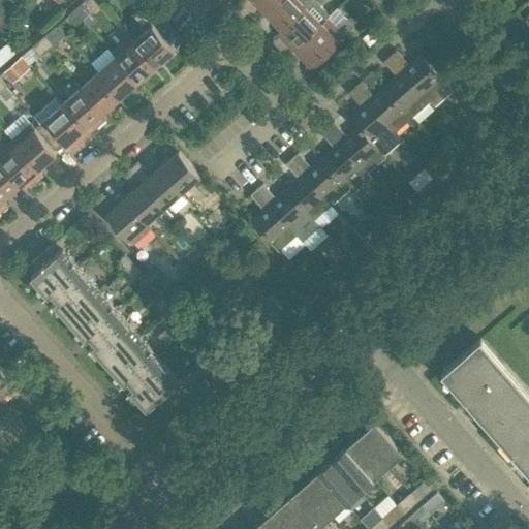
[(255,0),(267,11),(277,0),(255,0)]
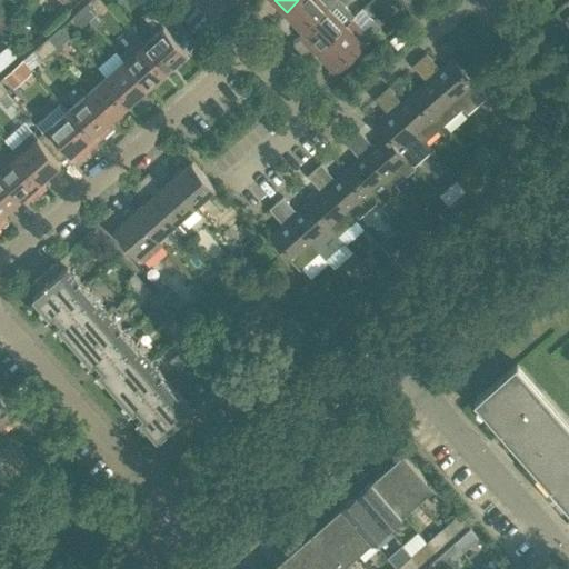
[(298,0),(287,12),(305,30),(335,0),(298,0)]
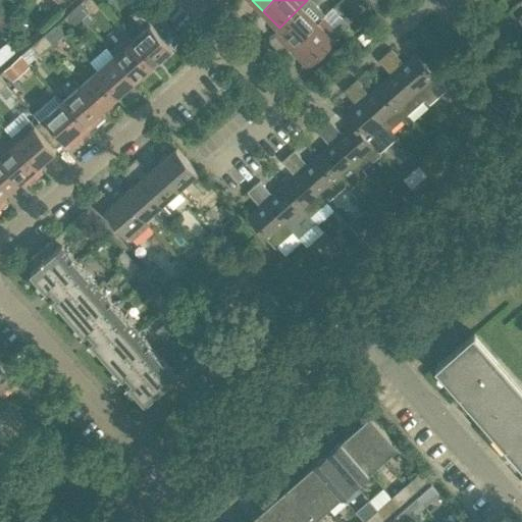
[(307,0),(279,28),(274,33),(291,50),(319,21),(318,21),(323,16),(325,14),(315,3),(318,0),(307,0)]
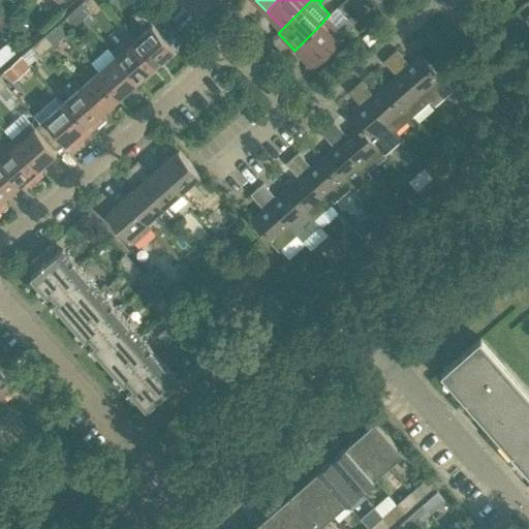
[(84,17),(90,10),(82,1),(75,7),(84,17)]
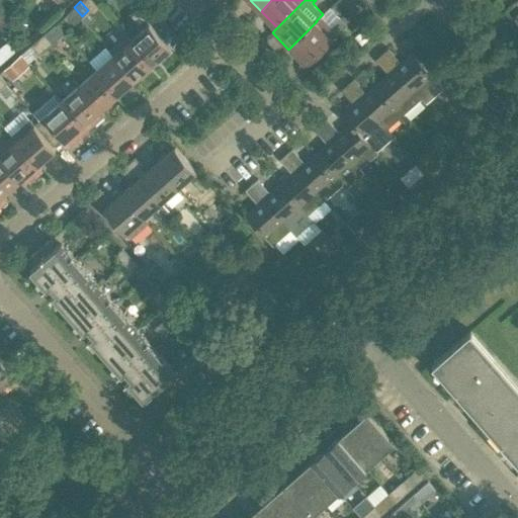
[(74,23),(82,16),(74,7),(66,14),(74,23)]
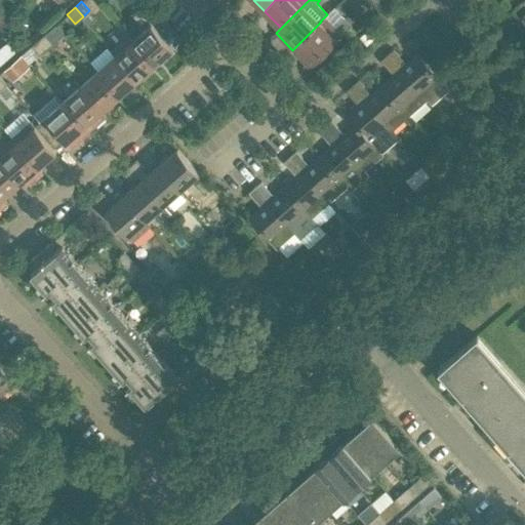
[(140,26),(148,18),(139,9),(132,15),(140,26)]
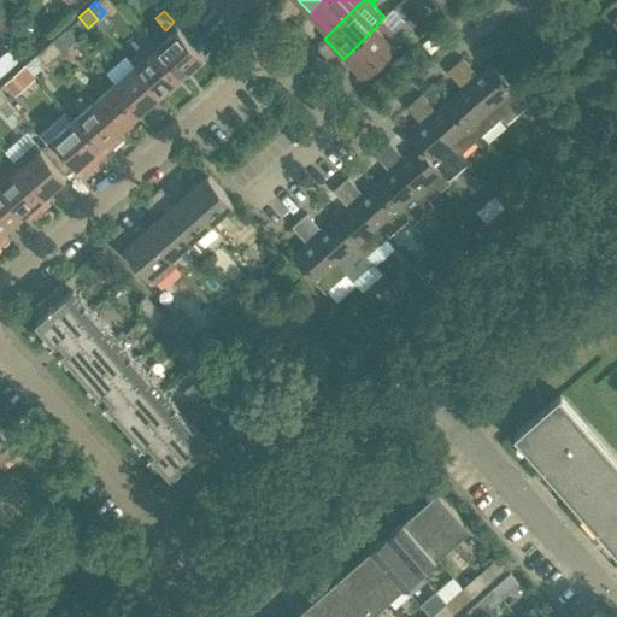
[(377,25),(344,59),(363,78),(369,72),(397,46),(401,41),(404,39),(413,29),(406,22),(404,24),(397,31),(394,33),(382,19),(376,25),(377,25)]
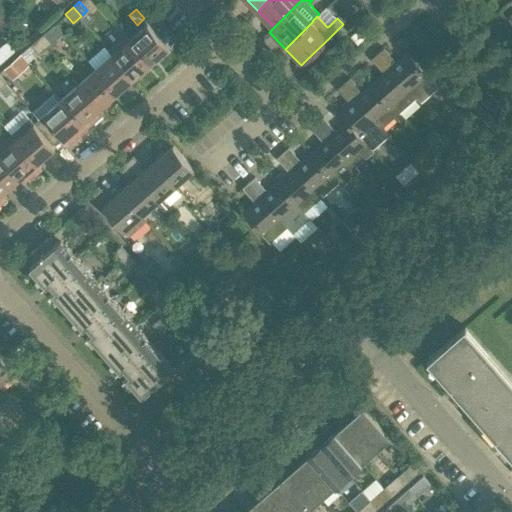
[(7,17),(0,23),(0,24),(7,32),(15,25),(7,17)]
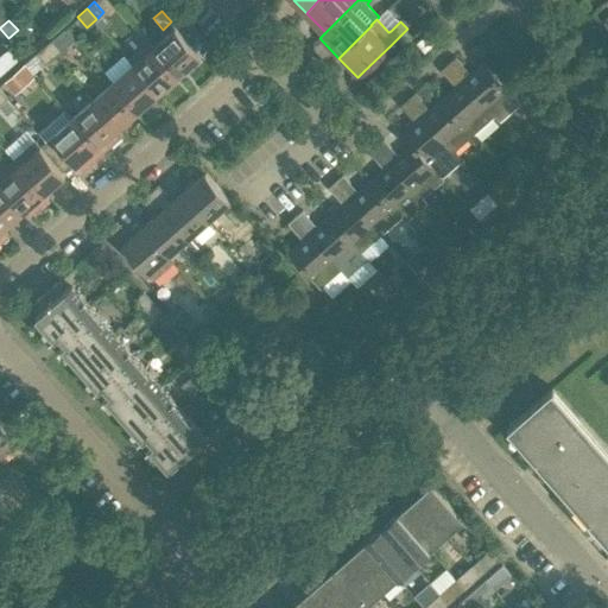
[(179,75),(201,56),(176,27),(154,45),(154,46),(179,75)]
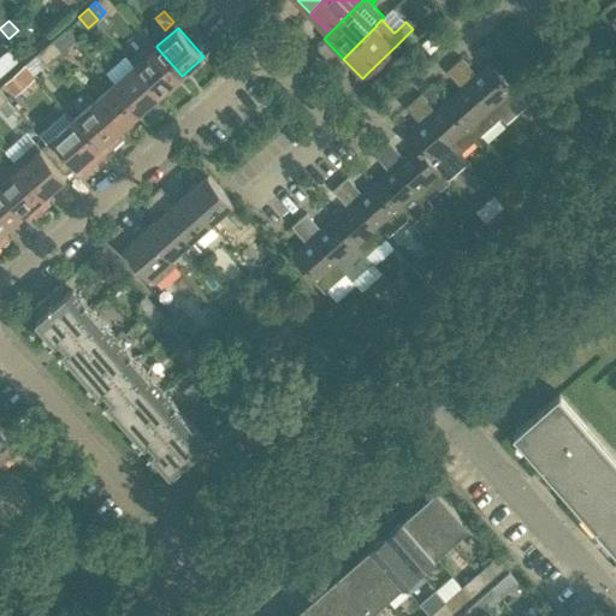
[(431,52),(440,45),(432,35),(422,43),(431,52)]
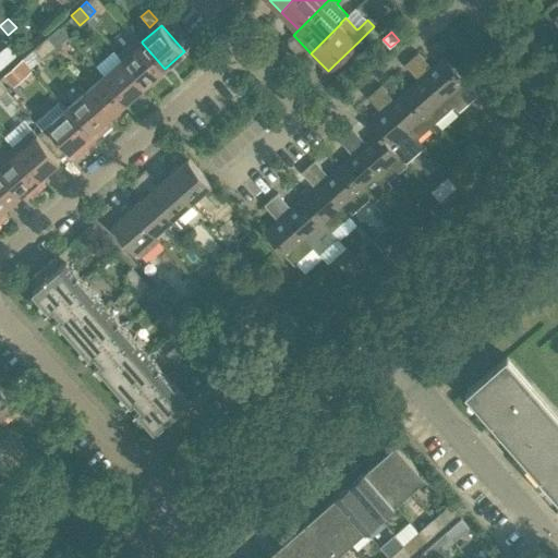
[(51,50),(58,45),(50,35),(43,40),(51,50)]
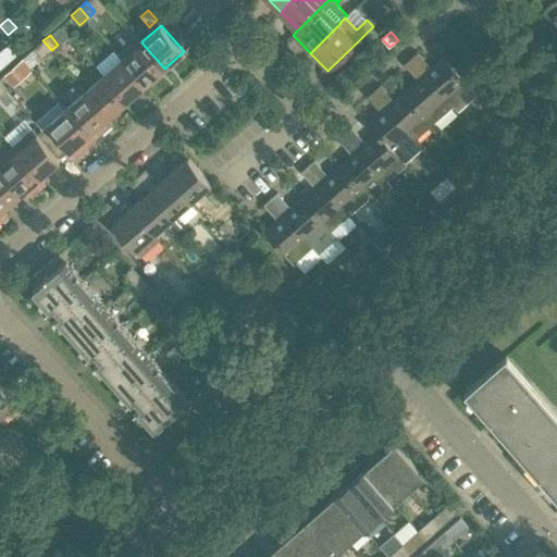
[(164,69),(141,42),(141,41),(137,37),(119,53),(123,58),(146,84),(164,69)]
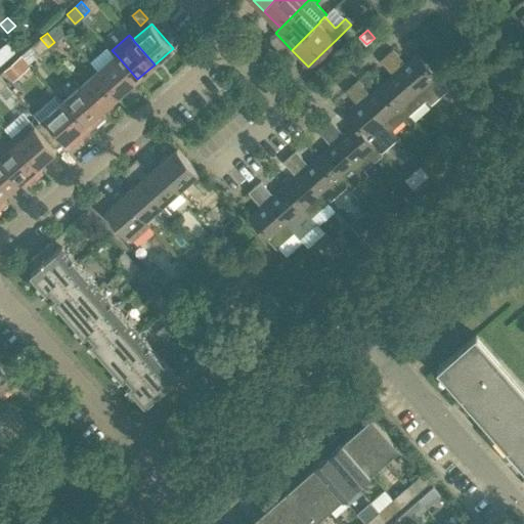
[(40,53),(48,47),(40,38),(32,44),(40,53)]
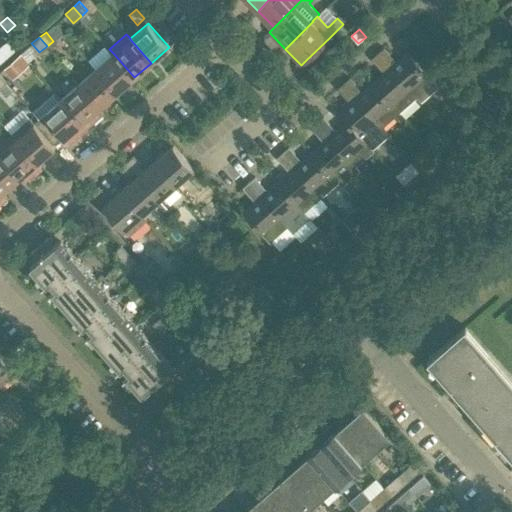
[(387,62),(390,58),(390,54),(384,48),(379,53),(387,62)]
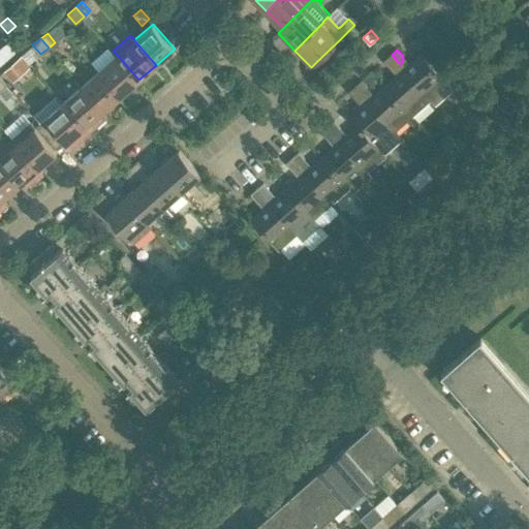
[(422,53),(404,68),(431,100),(435,104),(454,89),(422,53)]
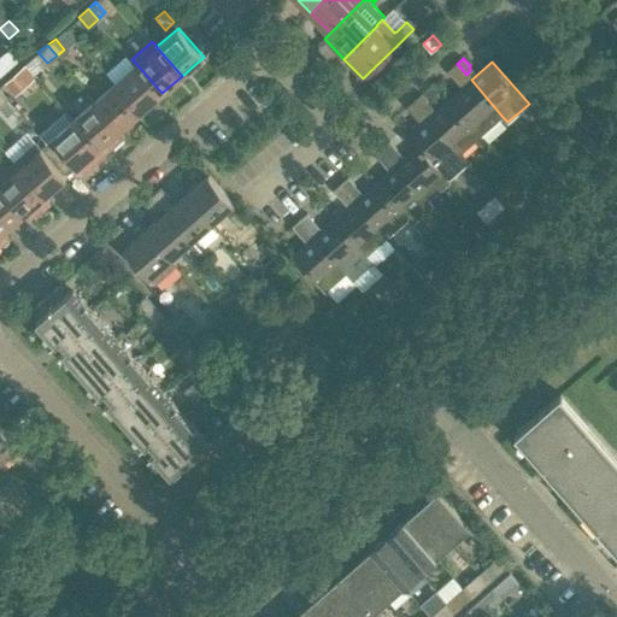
[(141,111),(162,93),(136,64),(116,82),(141,111)]
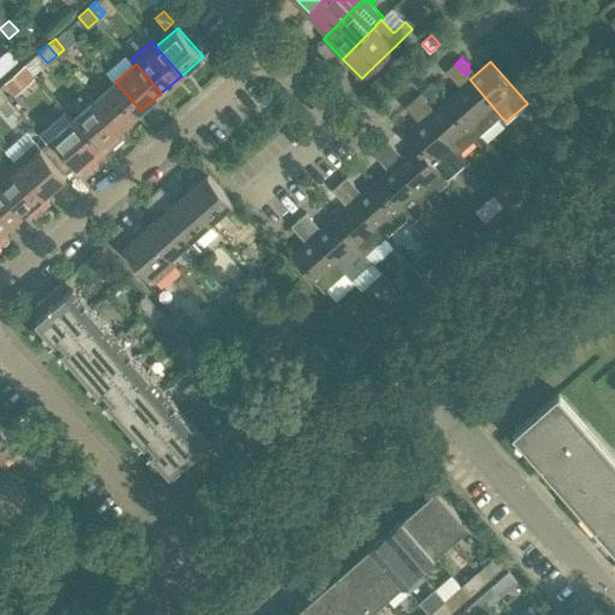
[(459,78),(465,75),(455,64),(447,70),(454,78),(459,78)]
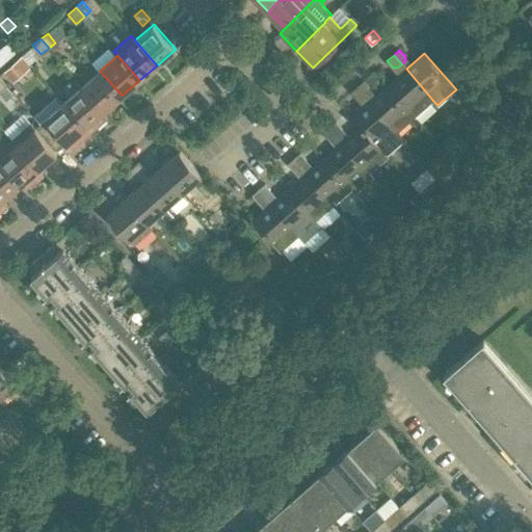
[(31,67),(22,56),(3,73),(12,83),(31,67)]
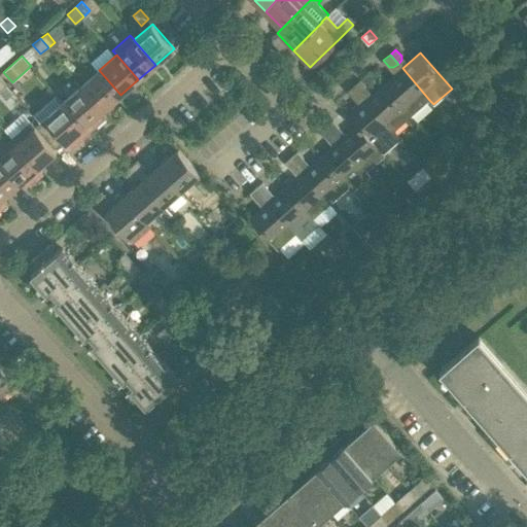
[(384,83),(412,115),(429,100),(402,68),(384,83)]
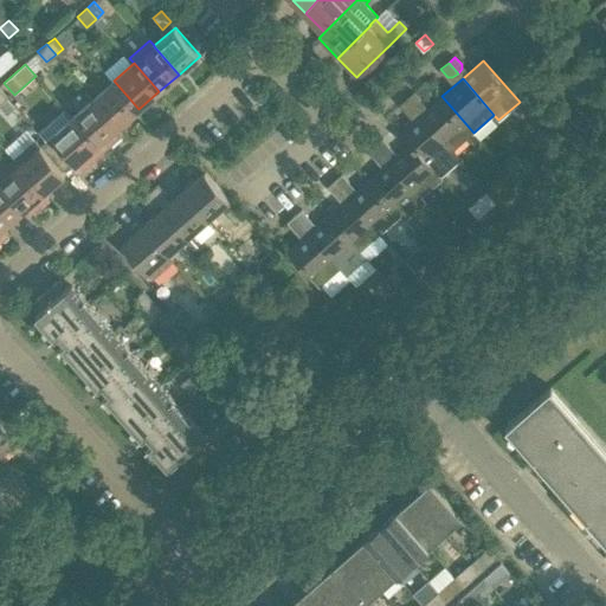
[(118,127),(139,109),(114,81),(94,98),(118,127)]
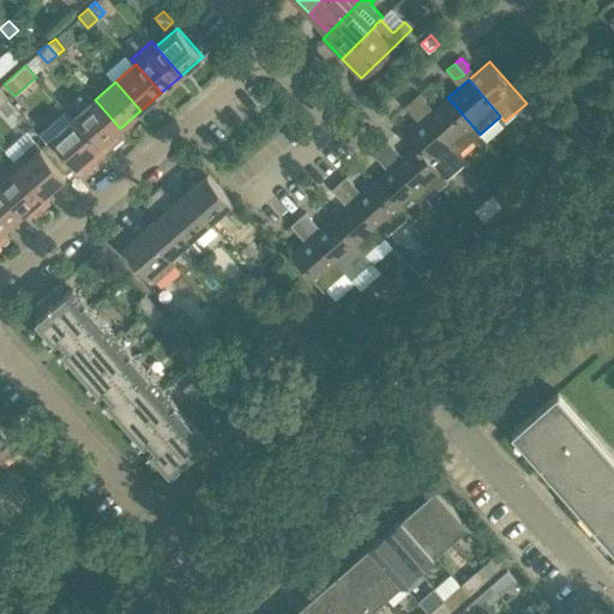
[(0,107),(7,115),(16,107),(0,89),(0,107)]
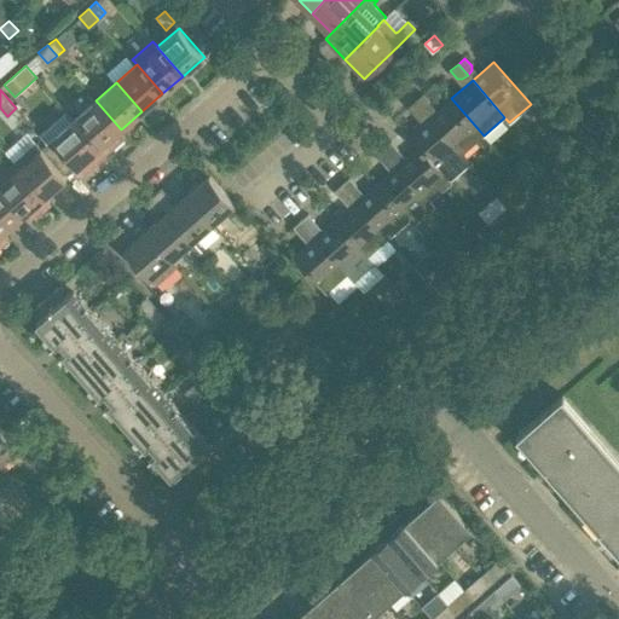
[(426,111),(431,106),(431,102),(423,94),(416,100),(426,111)]
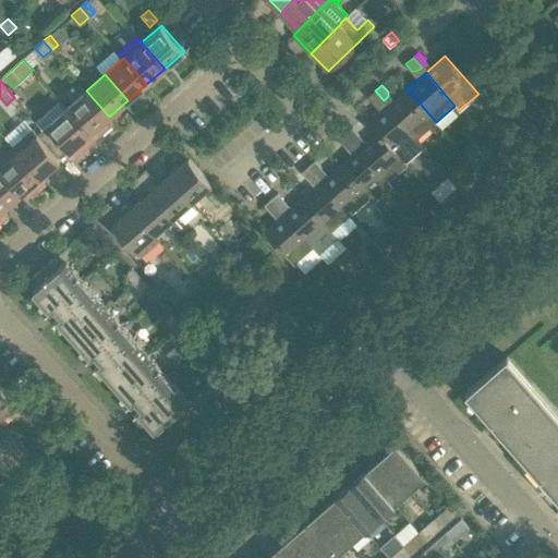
[(417,137),(436,122),(407,88),(388,105),(417,137)]
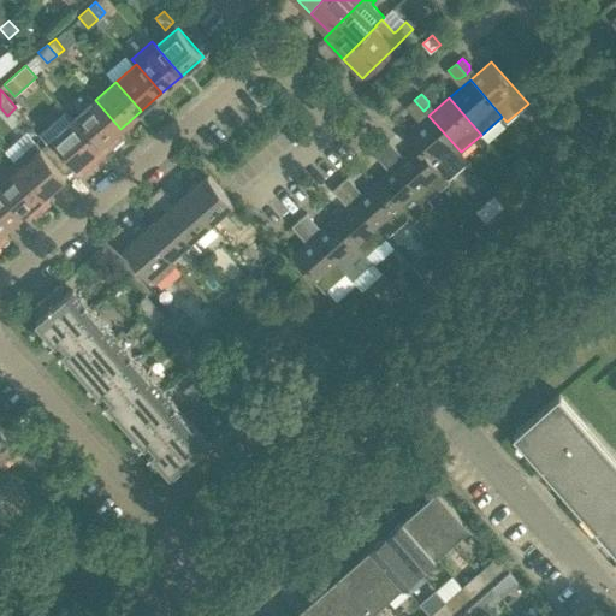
[(105,153),(125,135),(120,130),(120,129),(95,100),(73,119),(99,148),(100,148),(105,153)]
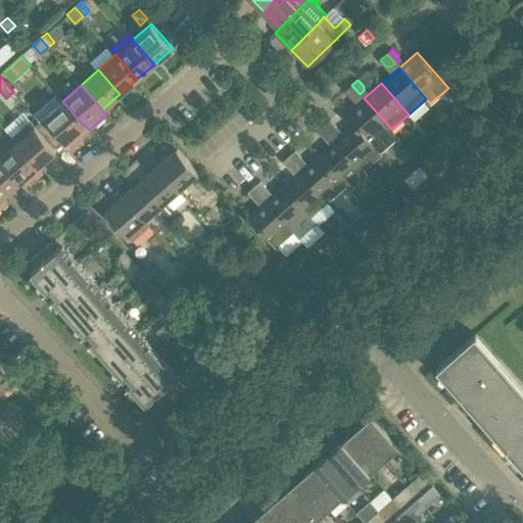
[(355,97),(360,94),(351,85),(345,90),(351,97),(355,97)]
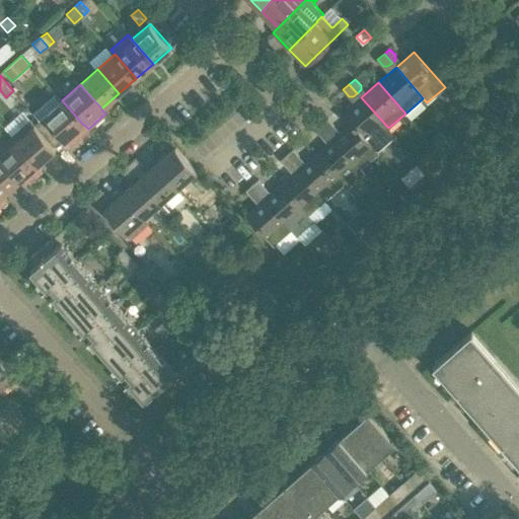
[(378,151),(395,136),(388,128),(361,97),(343,114),(351,123),(352,122),(371,143),(378,151)]
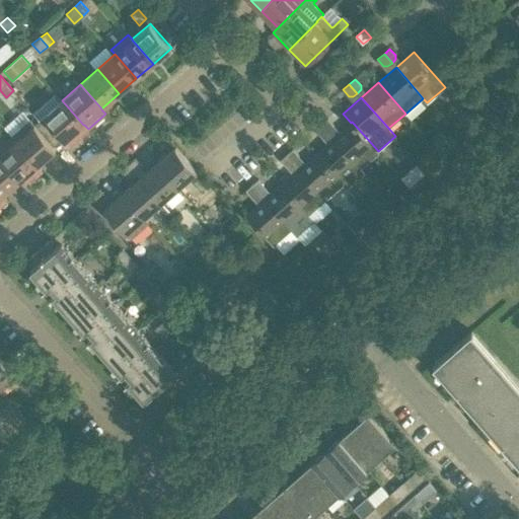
[(62,100),(34,124),(54,145),(63,137),(70,145),(88,129),(84,125),(83,125),(62,100)]
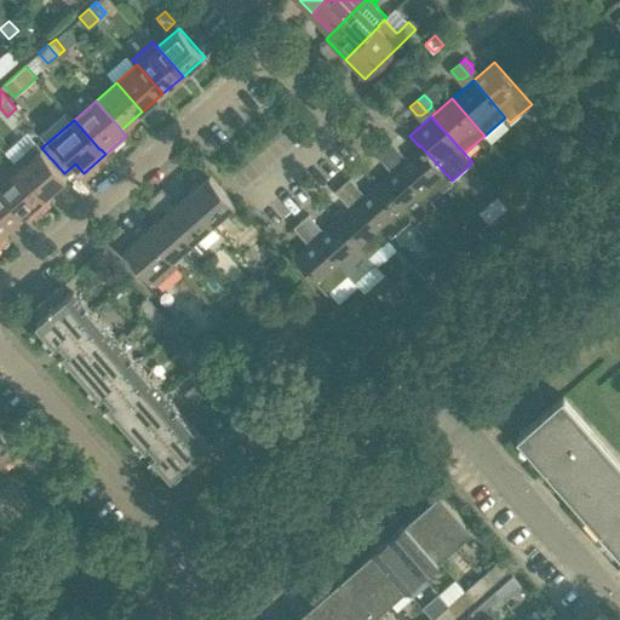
[(36,142),(15,161),(45,196),(68,177),(64,173),(41,148),(36,142)]
